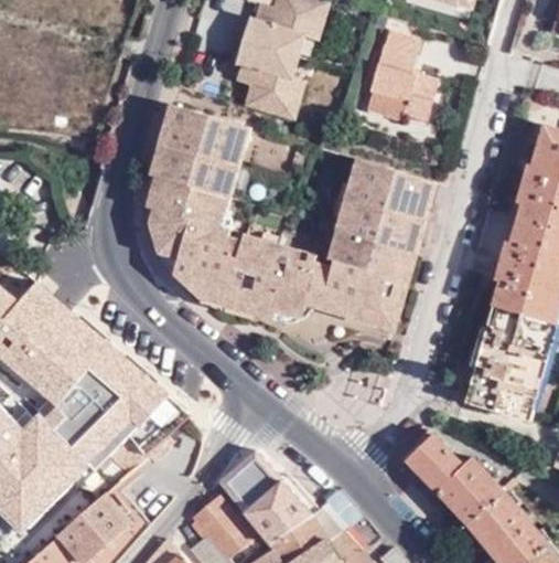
[(251,86),(245,108),(275,118),(286,81),(294,83),(308,40),(300,36),(309,0),(277,0),(273,11),(264,8),(259,25),(248,21),(235,66),(246,70),(242,83),(251,86)]
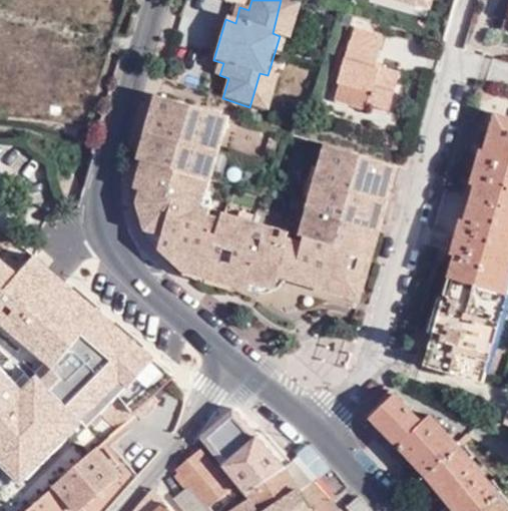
[(299,3),(290,0),(281,0),(273,33),(280,36),(289,39),(299,3)]
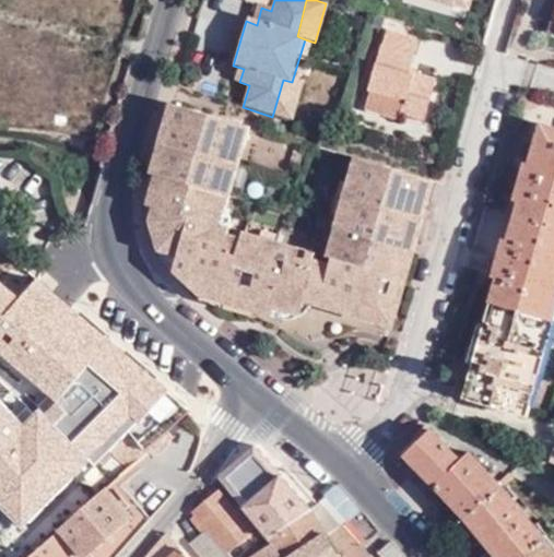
[(435,0),(472,11),(475,0),(435,0)]
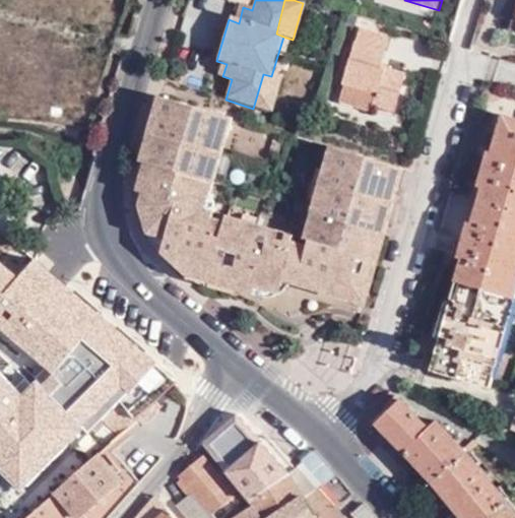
[(514,19),(508,17),(504,28),(514,31),(514,19)]
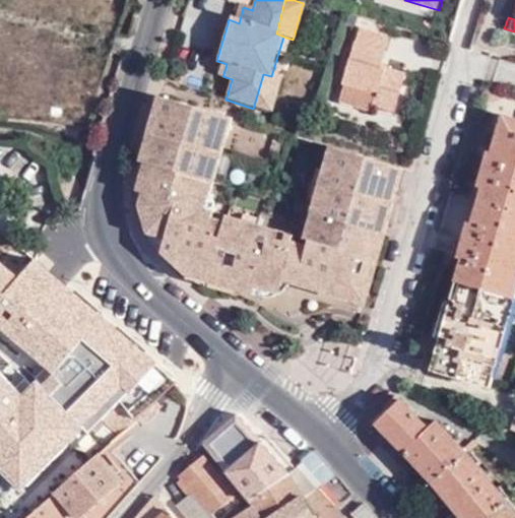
[(357,29),(339,84),(352,88),(347,107),(371,113),(373,107),(392,113),(402,75),(378,68),(387,39),(357,29)]
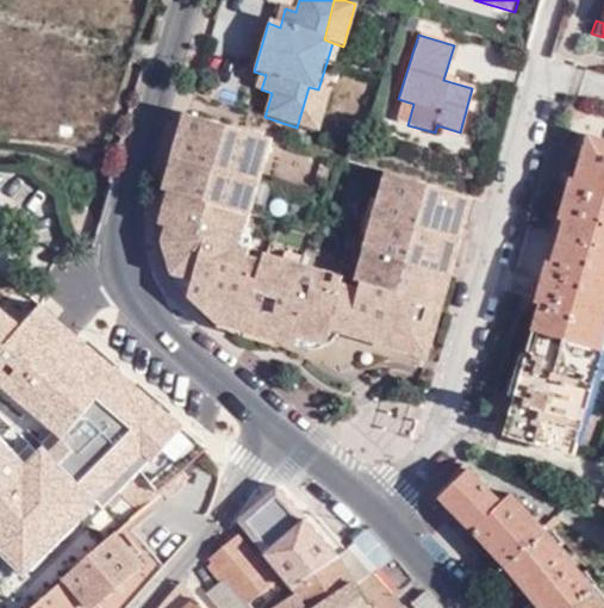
[(297,128),(317,134),(330,94),(318,90),(309,87),(297,128)]
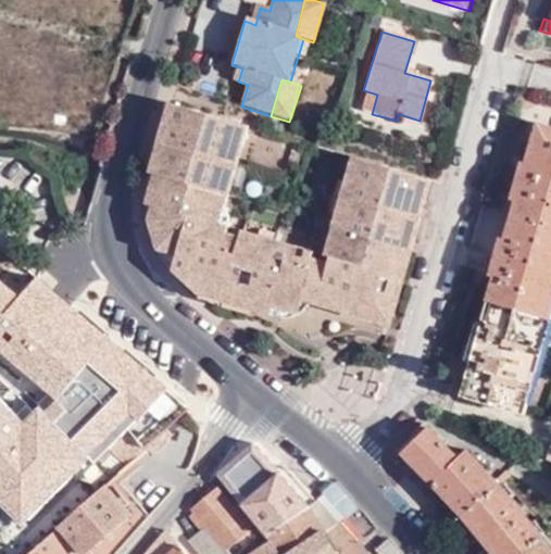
[(377,95),(363,90),(358,110),(372,114),(377,95)]
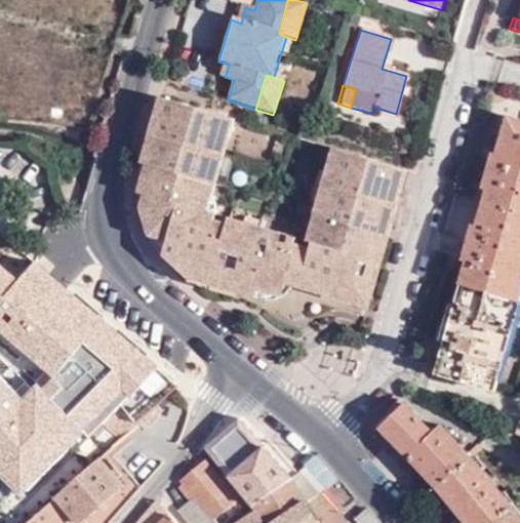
[(237,121),(156,97),(138,158),(218,182),(237,121)]
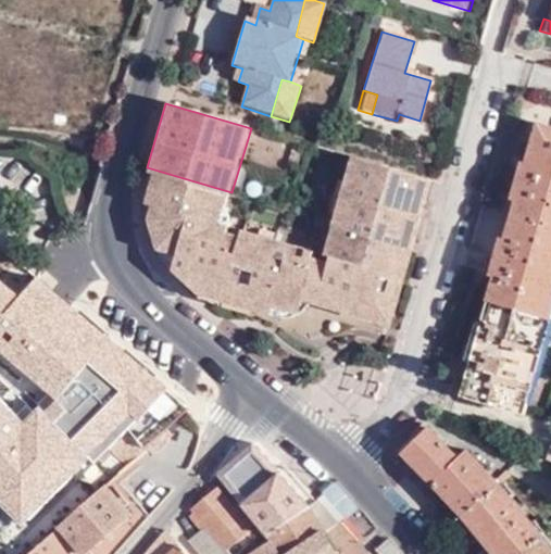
[(456,398),(489,407),(493,389),(504,391),(502,400),(514,403),(550,271),(550,130),(533,126),(456,398)]
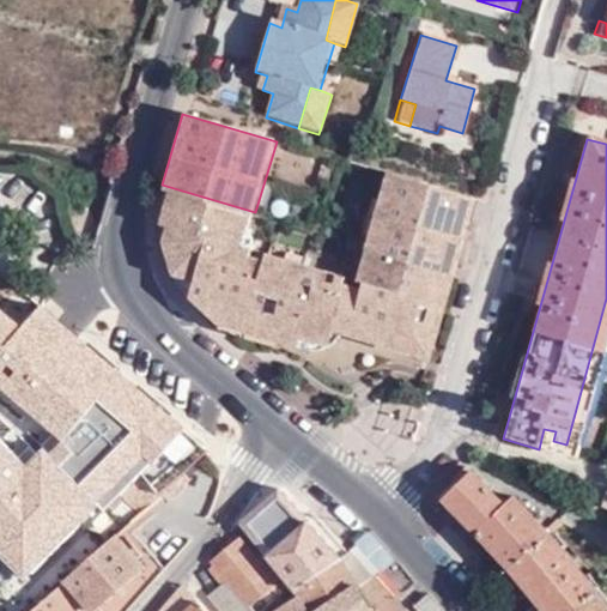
[(426,360),(473,201),(389,176),(357,286),(363,289),(362,297),(341,290),(343,285),(242,256),(255,212),(162,185),(157,201),(165,204),(156,241),(165,243),(161,260),(163,271),(168,279),(188,286),(183,302),(189,310),(202,322),(274,345),(293,350),(297,338),(325,348),(331,330),(343,334),(426,360)]
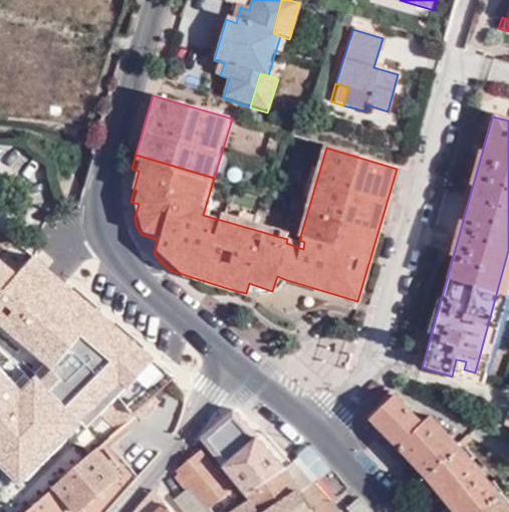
[(0,199),(46,201),(47,160),(0,158),(0,199)]
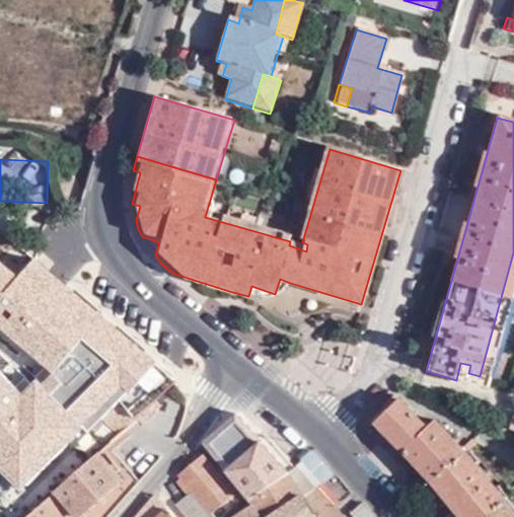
[(159,242),(142,236),(146,245),(155,255),(159,242)]
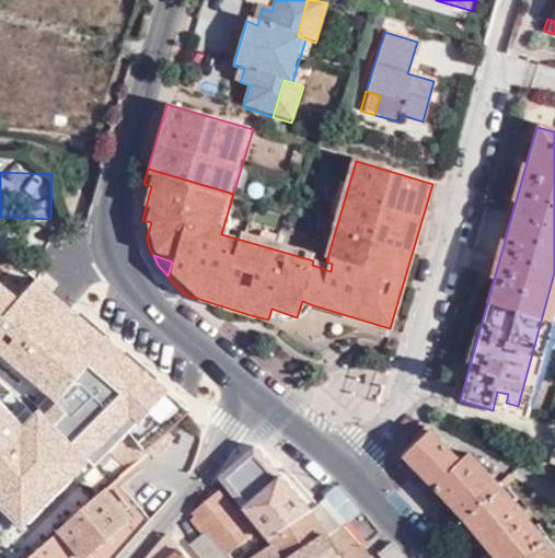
[(497,392),(493,410),(523,419),(554,306),(554,272),(518,406),(506,403),(508,394),(497,392)]
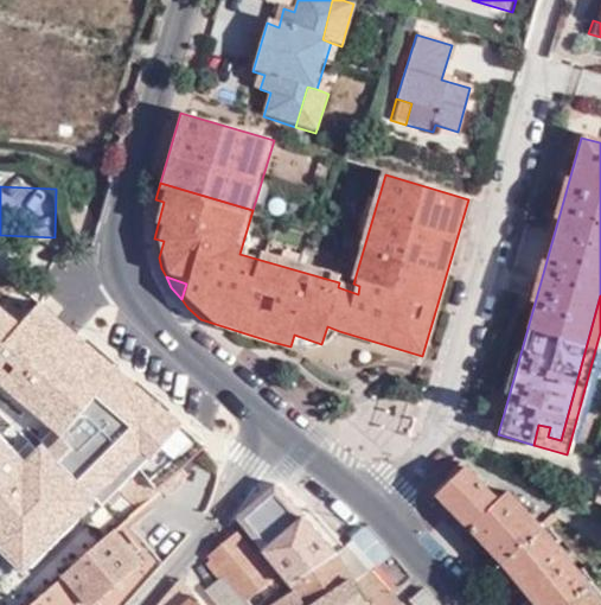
[(0,558),(14,572),(176,426),(31,304),(13,324),(0,313),(0,558)]
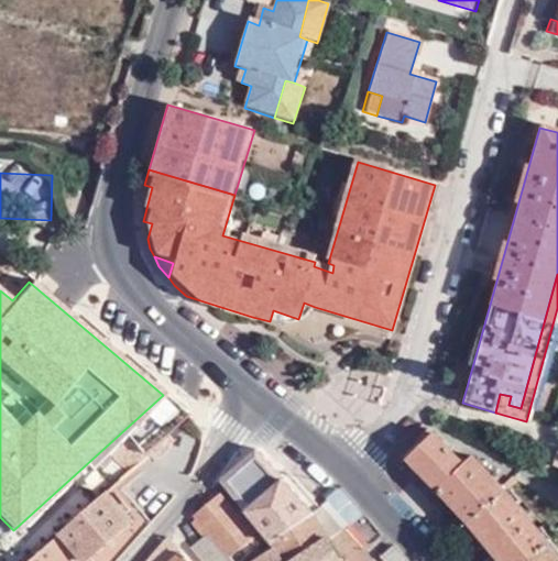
[(252,317),(186,296),(195,304),(212,316),(226,319),(238,321),(245,319),(252,317)]
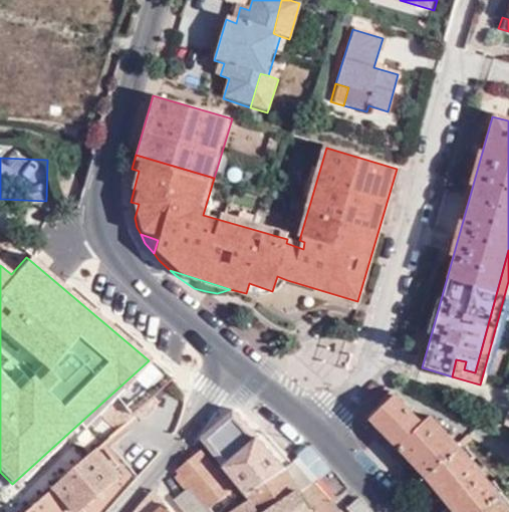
[(283,285),(287,280),(277,276),(272,291),(276,289),(283,285)]
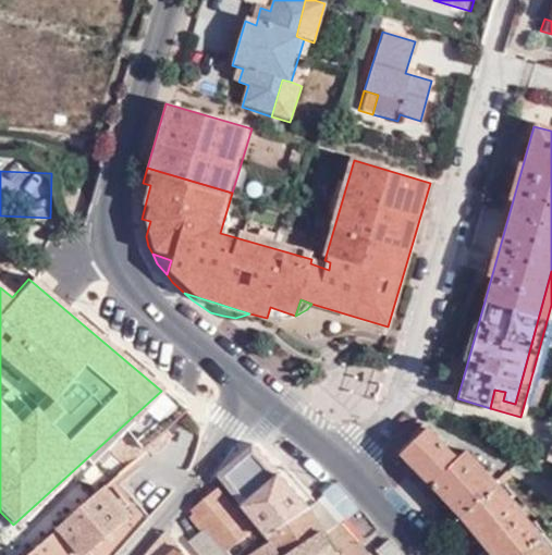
[(270,307),(267,318),(274,319),(284,319),(295,316),(270,307)]
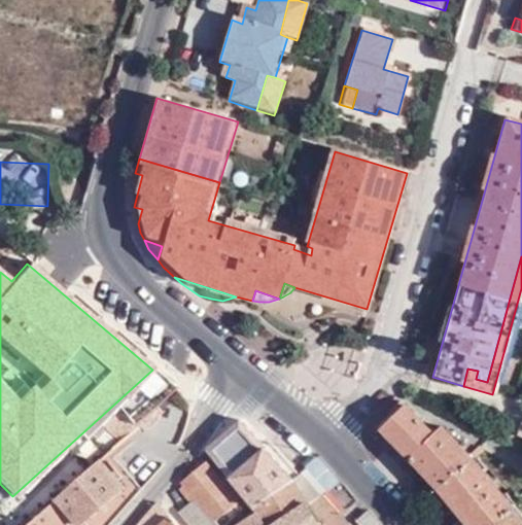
[(340,329),(341,326),(332,323),(329,331),(339,334),(340,329)]
